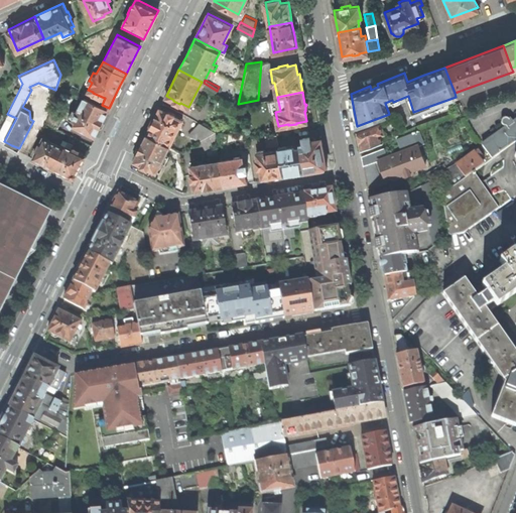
[(74,107),(69,116),(76,119),(74,123),(75,125),(95,135),(103,120),(109,108),(102,105),(84,96),(77,109),(74,107)]
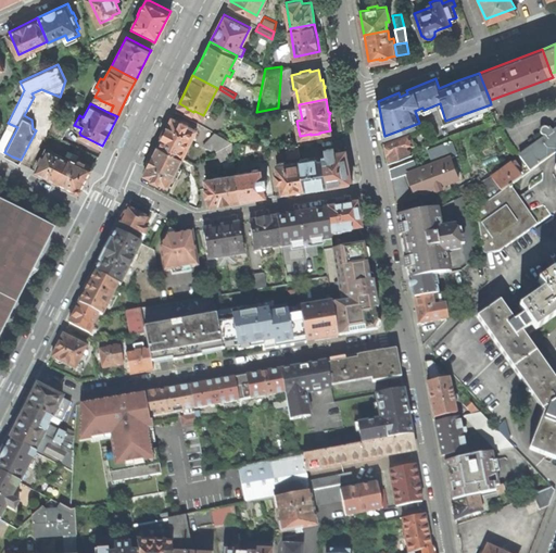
[(62,136),(68,122),(54,115),(50,129),(62,136)]
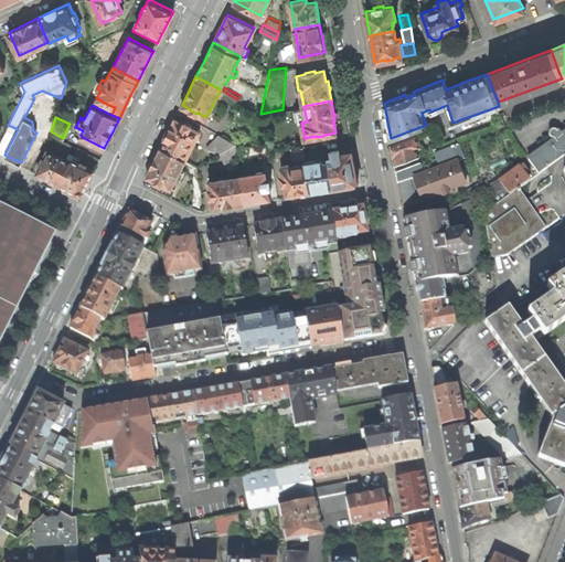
[(168,131),(161,146),(185,158),(200,129),(191,125),(191,124),(184,120),(184,122),(176,117),(168,131)]
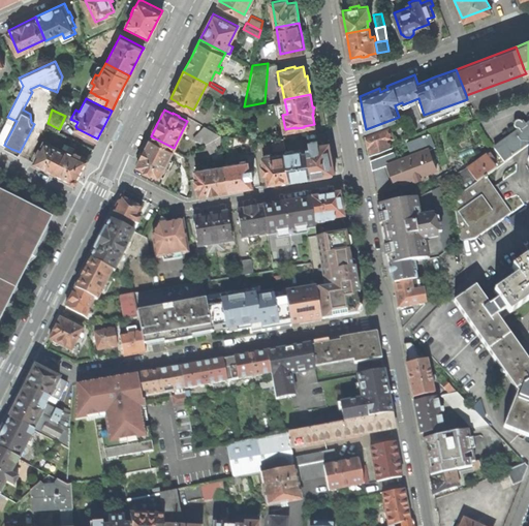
[(528,120),(526,123),(522,119),(521,119),(520,118),(519,118),(518,118),(517,118),(516,119),(515,119),(515,120),(514,121),(514,122),(515,124),(515,125),(516,126),(518,126),(519,126),(520,126),(521,127),(494,146),(503,160),(528,141),(528,120)]
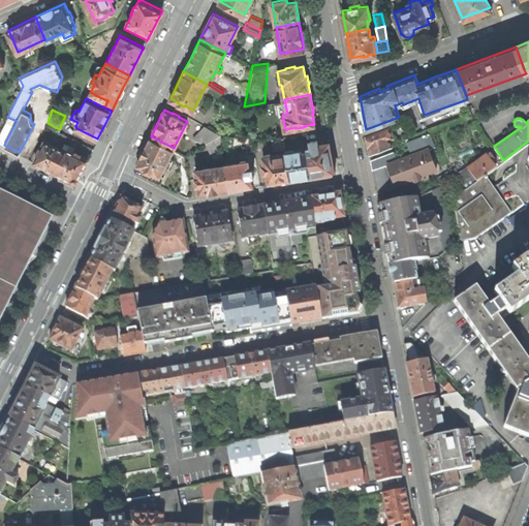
[(204,143),(206,142),(220,133),(205,124),(193,136),(204,143)]
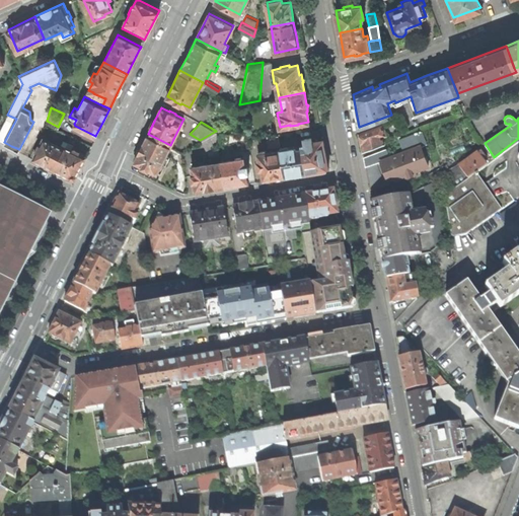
[(382,124),(360,132),(361,139),(363,149),(384,141),(382,134),(385,133),(382,124)]
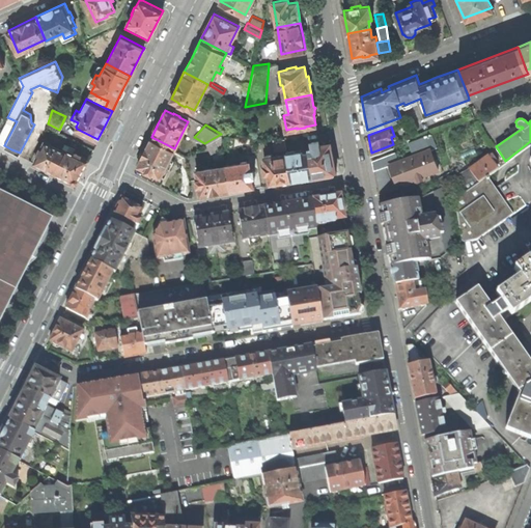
[(395,149),(372,158),(379,191),(399,185),(398,182),(403,179),(438,167),(429,146),(435,144),(429,131),(409,139),(414,153),(398,159),(395,149)]
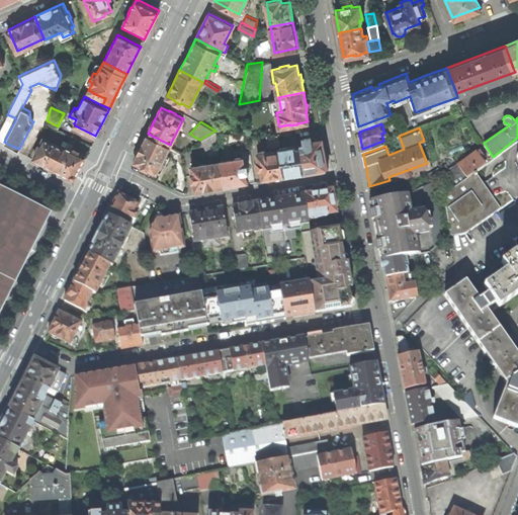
[(205,147),(218,141),(216,131),(201,139),(205,147)]
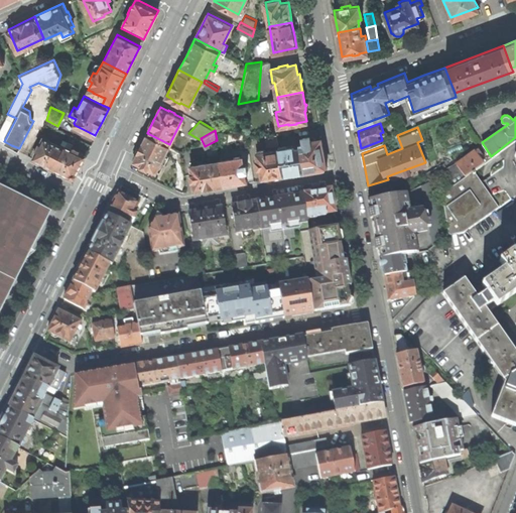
[(267,144),(278,142),(277,132),(265,132),(267,144)]
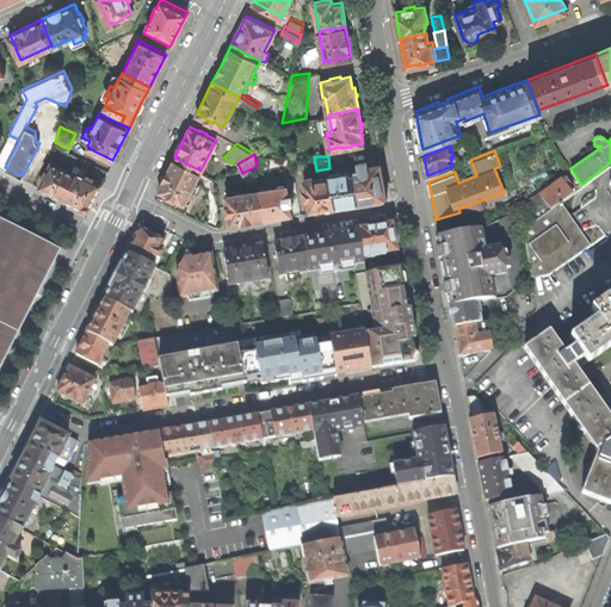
[(174,197),(185,202),(201,171),(174,158),(166,174),(161,181),(159,189),(168,193),(167,194),(174,198),(174,197)]
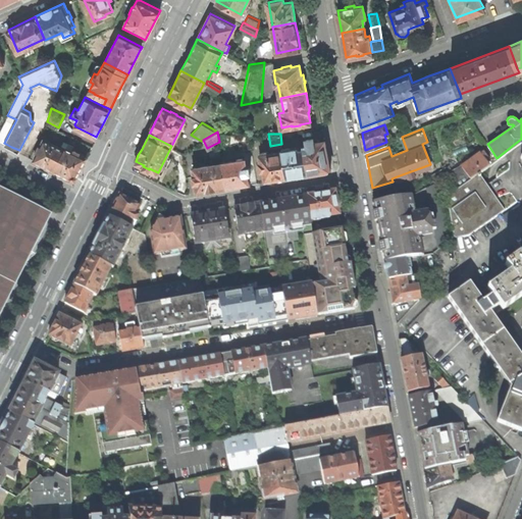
[(308,146),(304,147),(308,172),(330,168),(328,154),(325,139),(315,141),(314,136),(307,137),(308,146)]
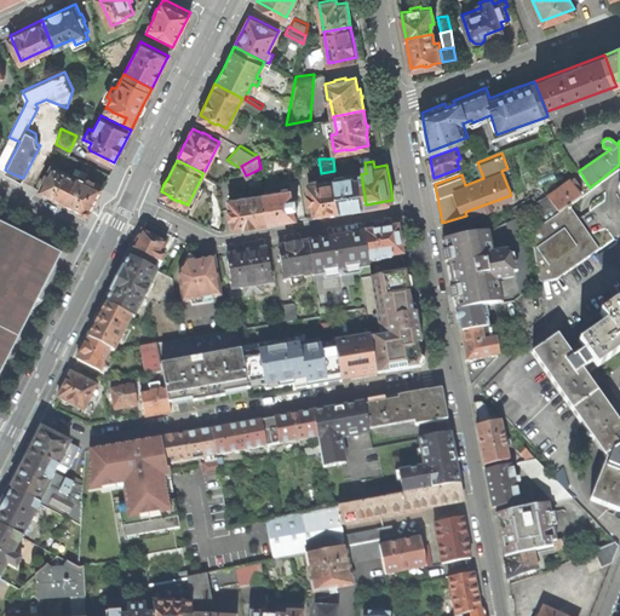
[(52,194),(65,200),(78,174),(52,163),(49,172),(46,172),(44,178),(45,178),(40,188),(52,194)]
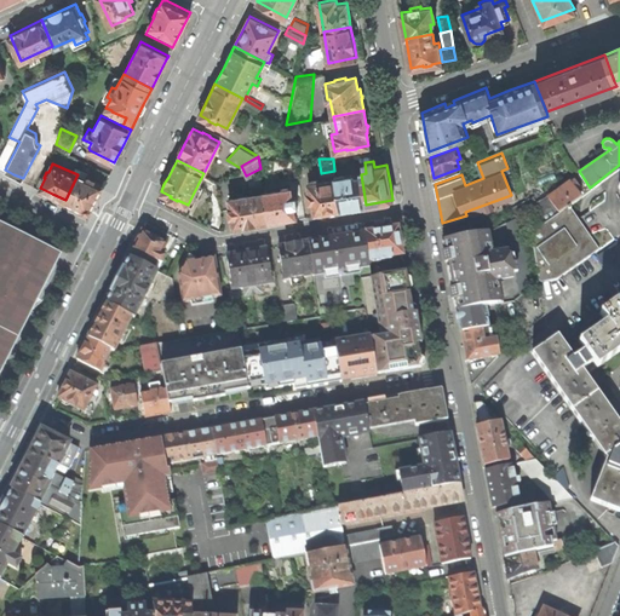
[(354,206),(366,205),(361,174),(354,176),(354,172),(336,176),(336,177),(340,208),(345,208),(349,208),(352,207),(354,206)]
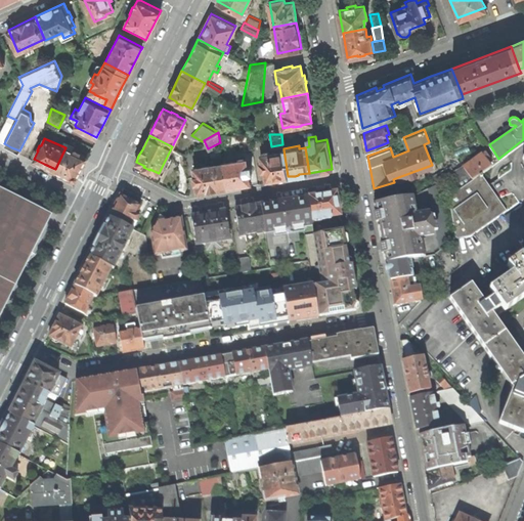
[(73,178),(77,177),(82,166),(87,157),(80,154),(81,150),(75,147),(74,149),(67,146),(55,169),(73,178)]
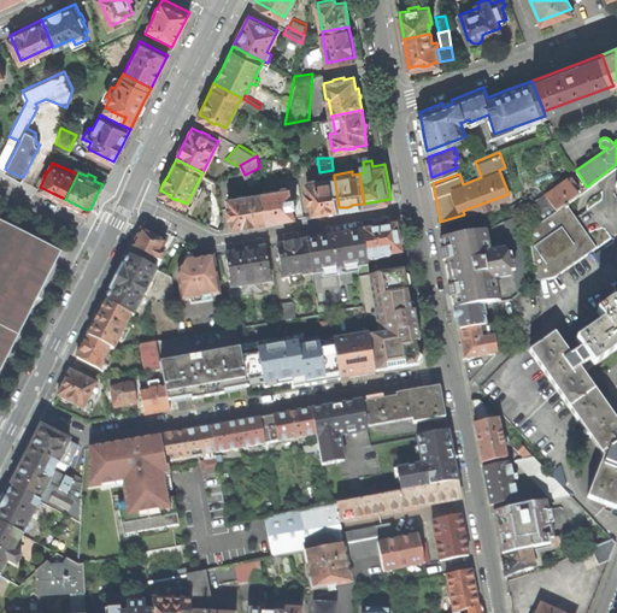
[(245,186),(260,182),(259,174),(244,177),(245,186)]
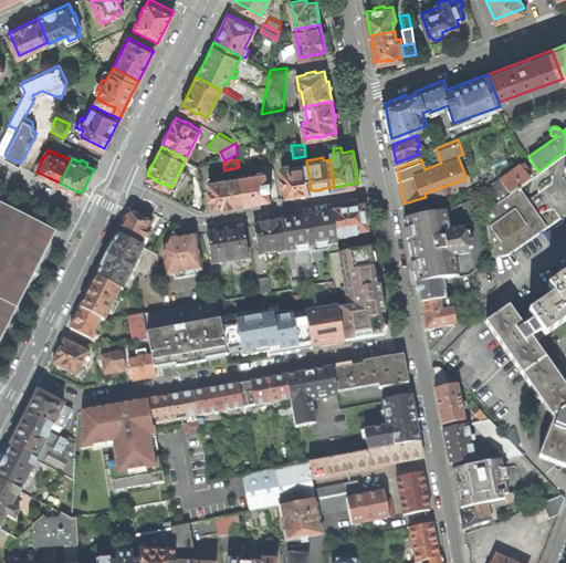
[(296,194),(311,190),(306,162),(282,165),(283,173),(281,173),(283,185),(285,184),(287,195),(296,194)]
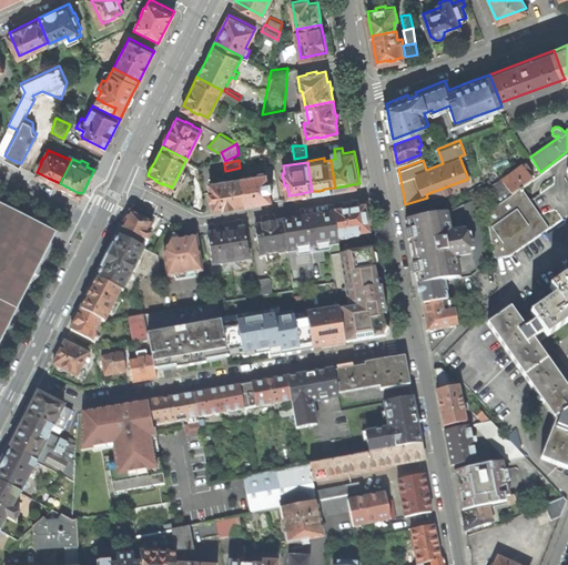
[(523,165),(521,164),(503,179),(511,192),(520,187),(531,178),(527,172),(523,165)]
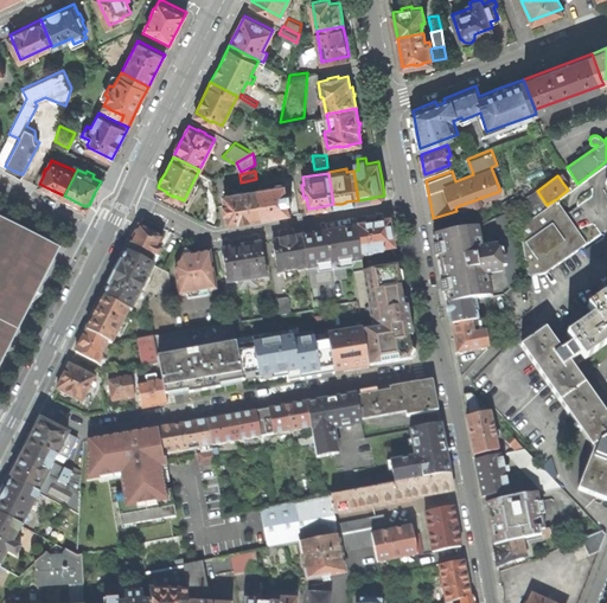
[(291,211),(288,200),(291,200),(289,192),(287,192),(286,181),(259,186),(263,216),(279,213),(291,211)]
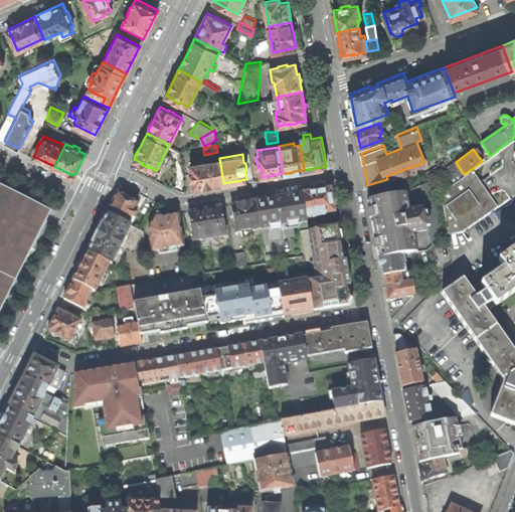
[(205,186),(223,183),(219,158),(190,163),(191,172),(190,172),(192,179),(194,188),(205,186)]
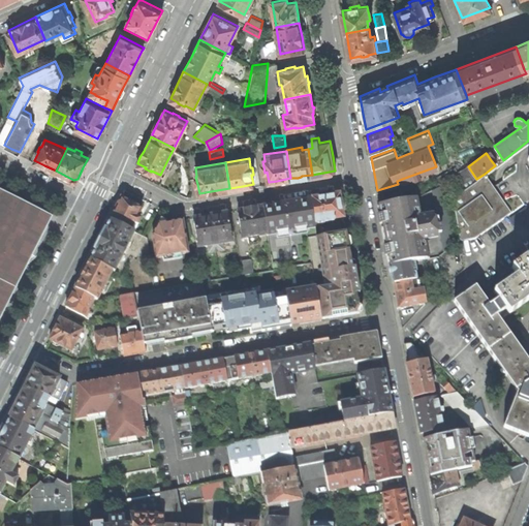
[(476,179),(468,166),(455,174),(463,189),(476,179)]
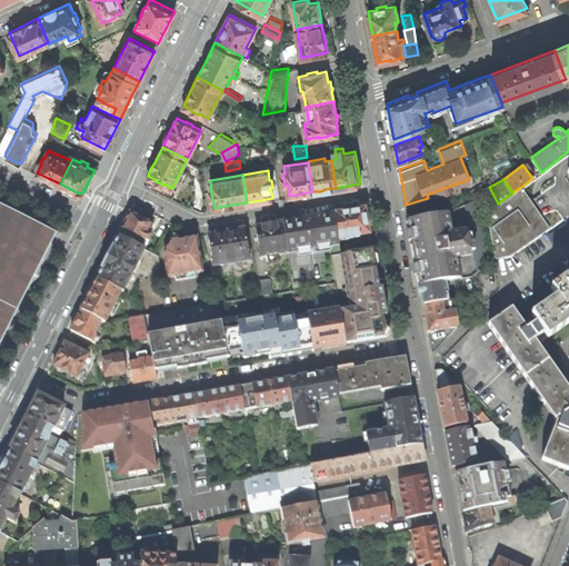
[(486,181),(469,189),(472,196),(489,187),(486,181)]
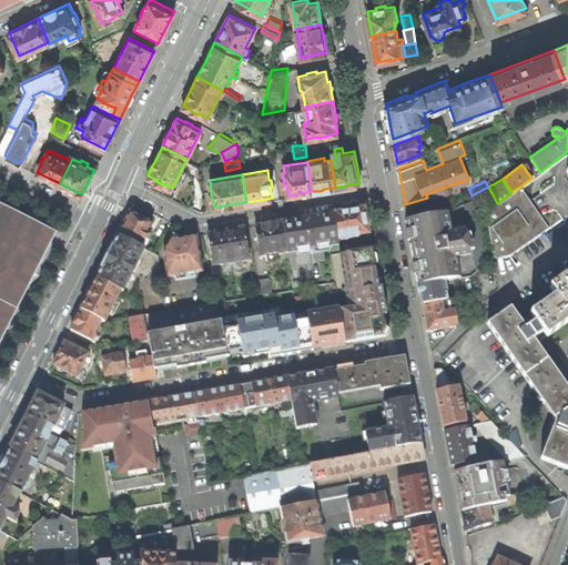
[(520,187),(511,192),(497,203),(486,211),(494,256),(510,253),(548,225),(538,212),(529,199),(520,187)]
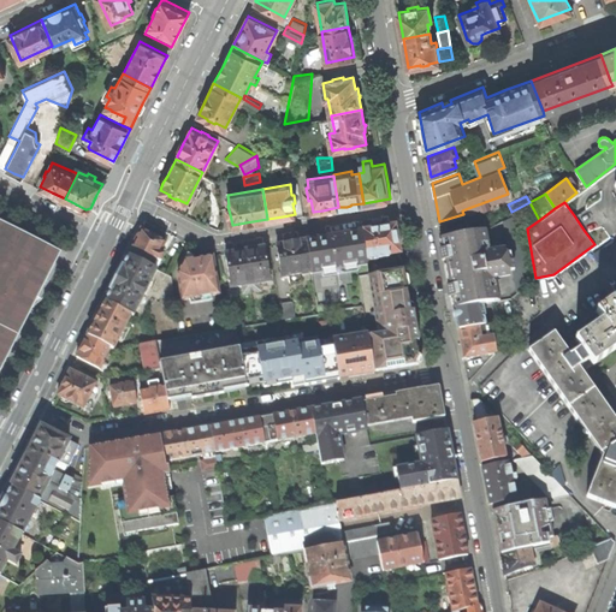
[(516,211),(503,218),(516,290),(529,281),(516,211)]
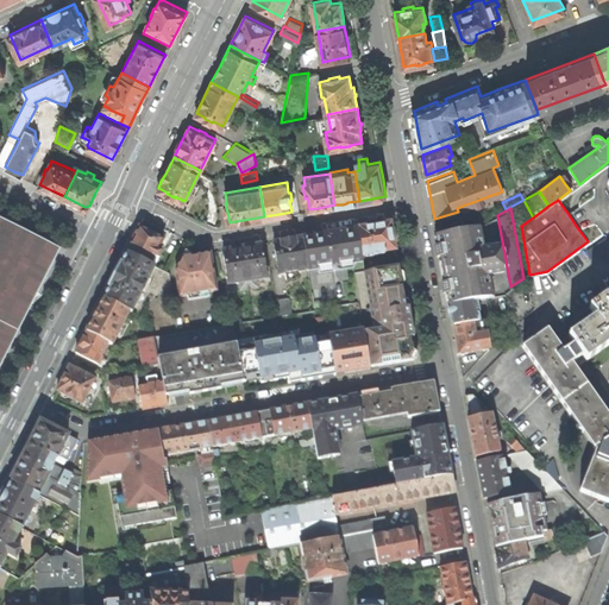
[(23,231),(0,219),(0,359),(6,347),(20,320),(26,308),(37,289),(48,269),(57,249),(23,231)]
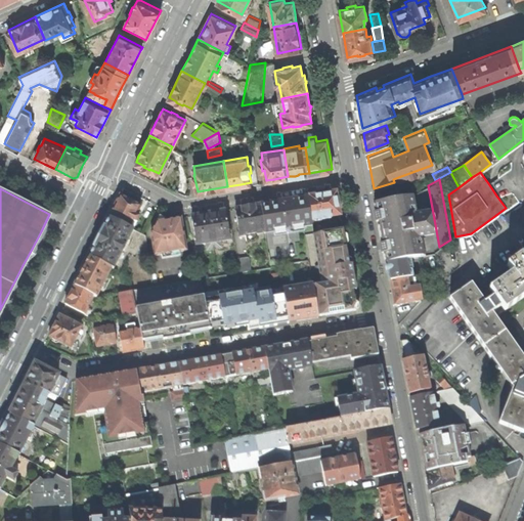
[(336,189),(308,193),(312,217),(315,217),(314,215),(321,214),(322,218),(332,216),(331,214),(340,213),(339,208),(336,189)]
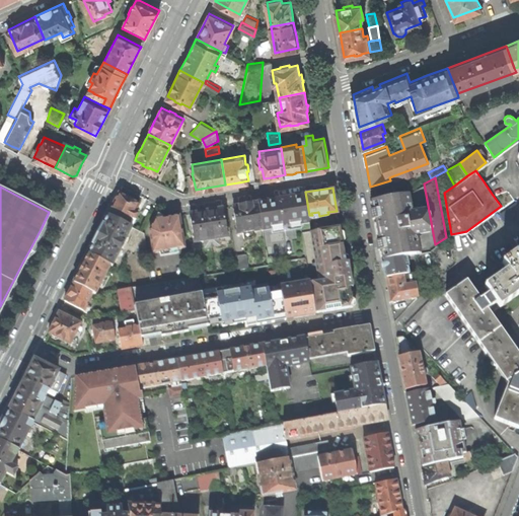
[(135,210),(140,201),(119,191),(114,202),(108,212),(132,224),(138,211),(135,210)]
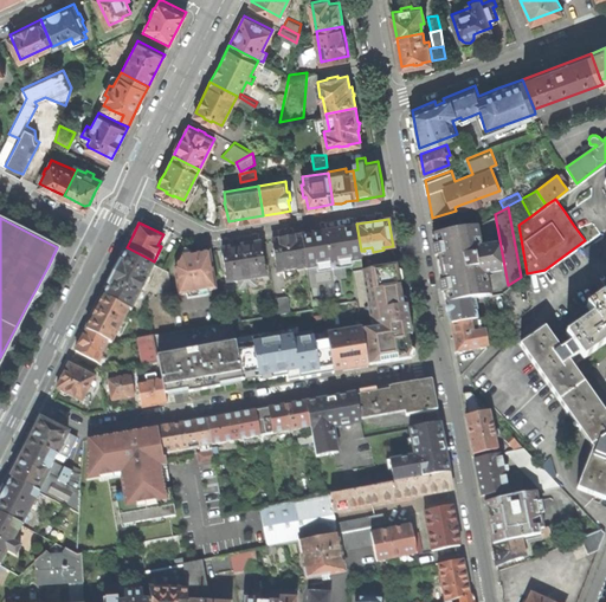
[(479,222),(434,231),(442,267),(447,299),(470,296),(491,292),(479,222)]
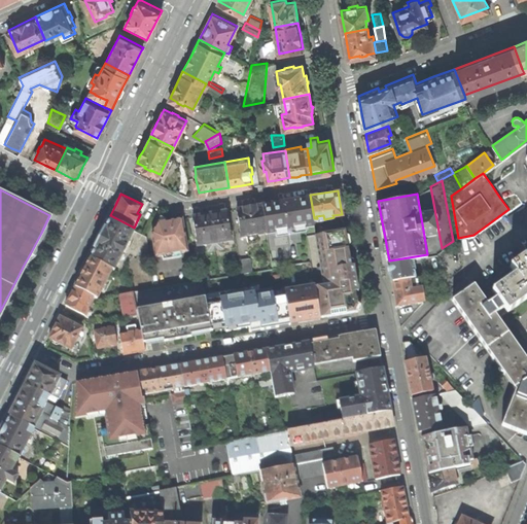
[(309,195),(261,203),(266,231),(266,232),(314,223),(309,195)]
